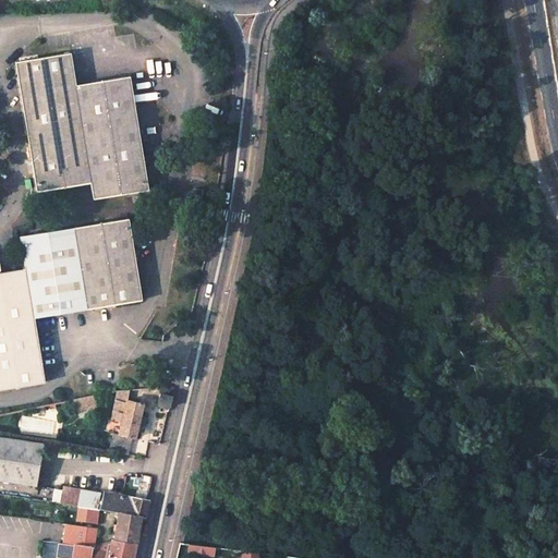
[(70,53),(15,62),(36,192),(91,183),(93,199),(148,190),(129,76),(75,85),(70,53)]
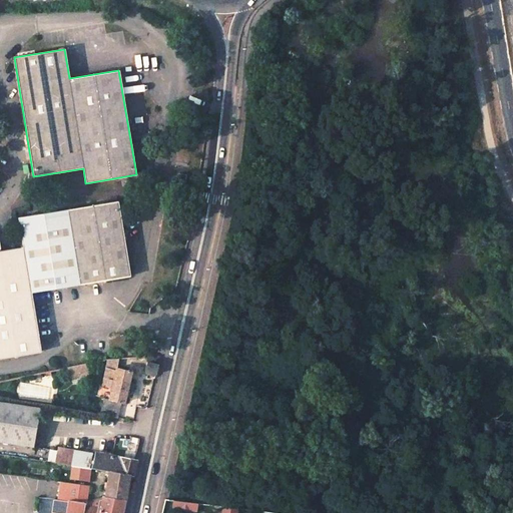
[(494,171),(491,156),(485,157),(488,172),(494,171)]
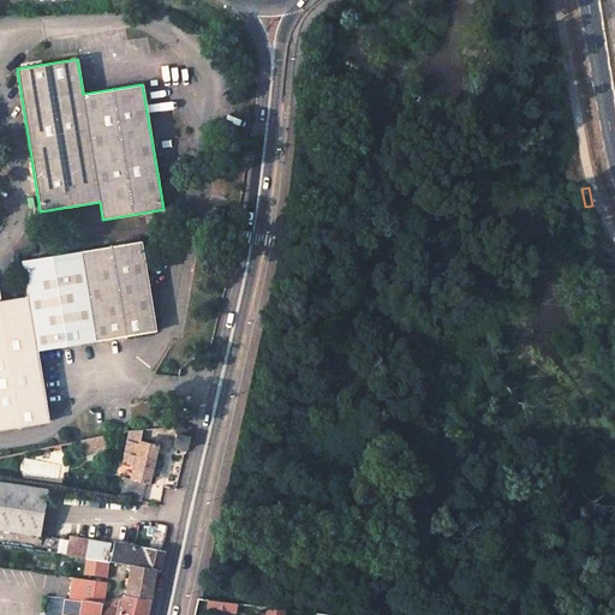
[(213,208),(210,226),(221,227),(224,209),(213,208)]
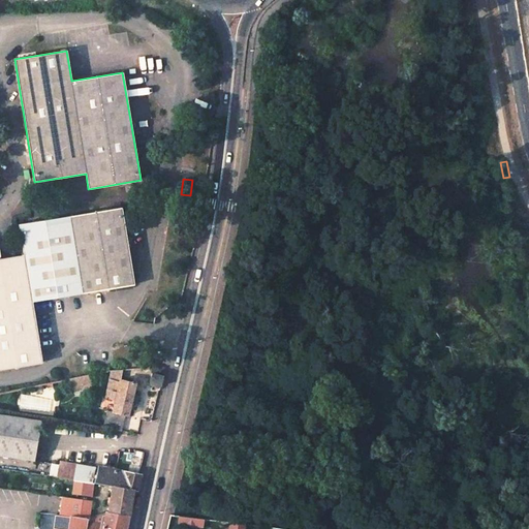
[(134,283),(121,207),(19,223),(23,254),(0,257),(0,368),(42,362),(32,301),(134,283)]
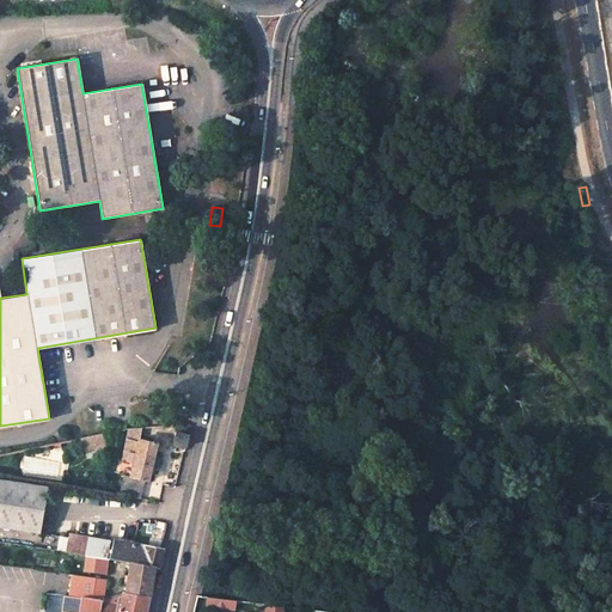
[(190,426),(176,426),(175,432),(172,444),(185,446),(190,426)]
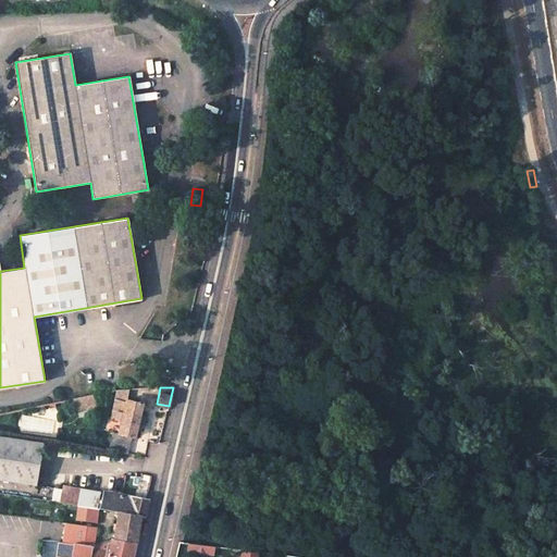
[(128,454),(133,435),(135,435),(137,425),(144,426),(146,418),(139,417),(143,404),(114,398),(108,430),(114,431),(109,449),(128,454)]
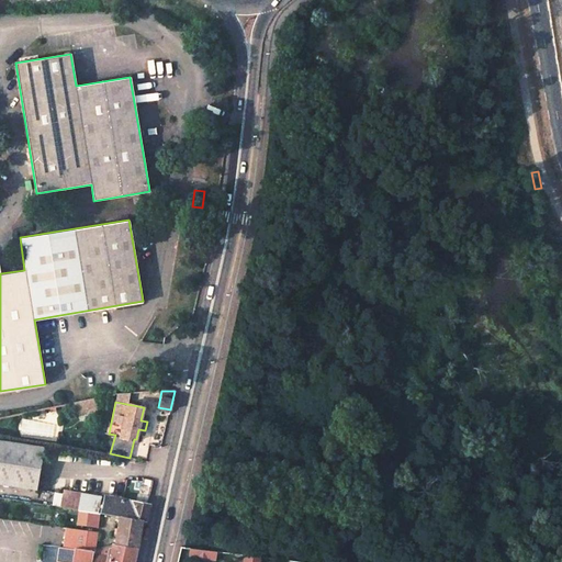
[(43,446),(0,438),(0,483),(37,490),(43,446)]
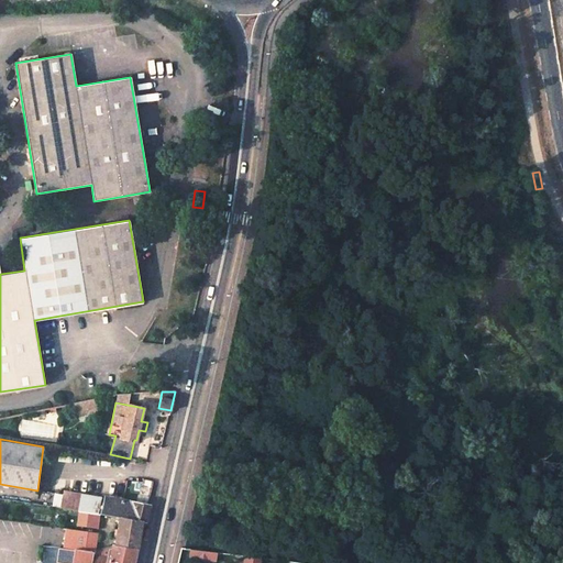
[(152,486),(145,484),(145,487),(143,486),(141,495),(150,497),(152,486)]
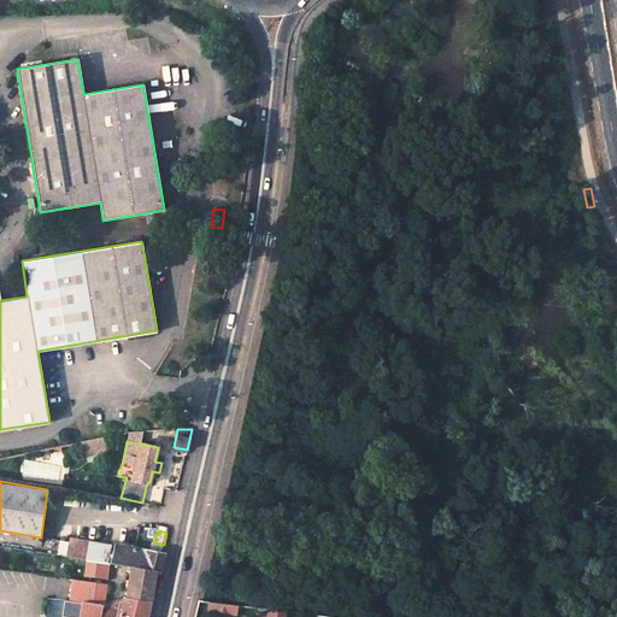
[(86,559),(89,541),(71,538),(68,557),(86,559)]
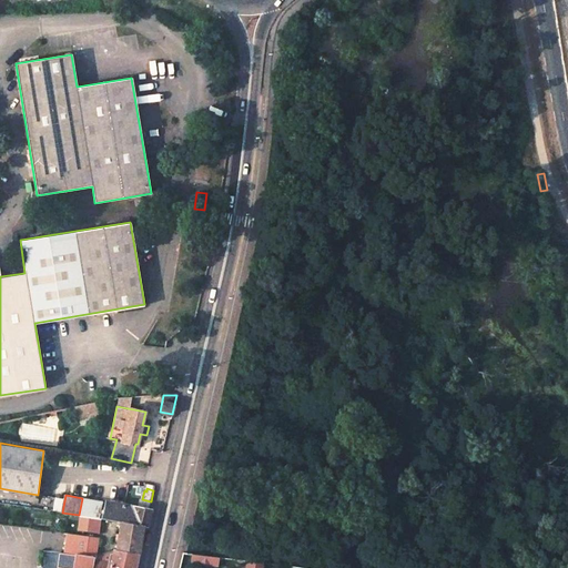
[(79,515),(99,518),(102,503),(82,498),(79,515)]
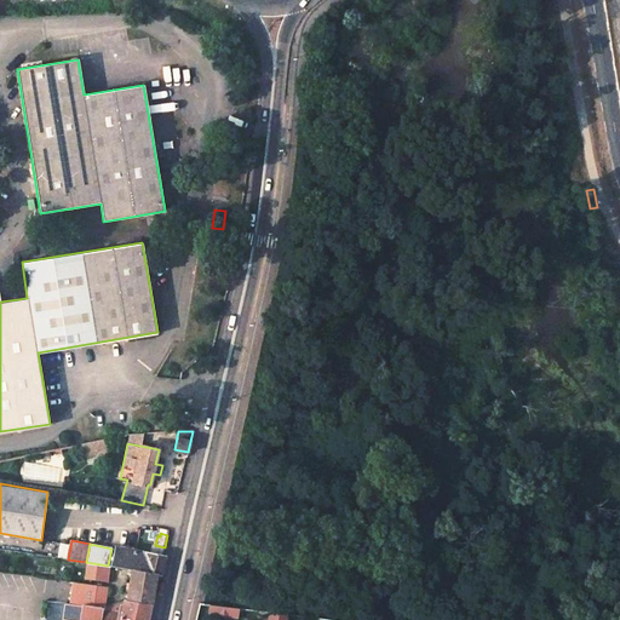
[(132,550),(131,555),(114,552),(110,566),(131,569),(156,573),(161,574),(166,556),(132,550)]
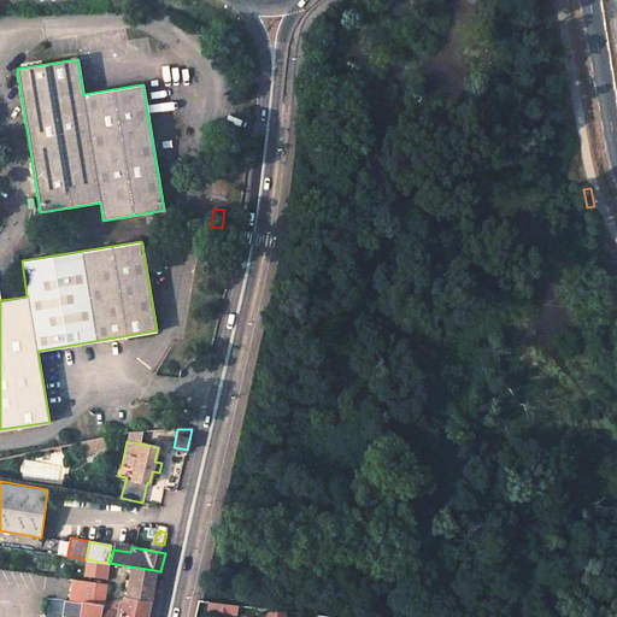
[(130,566),(124,598),(150,603),(153,587),(156,570),(130,566)]
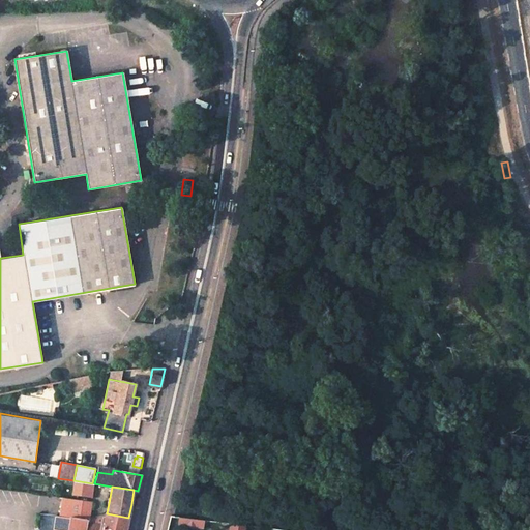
[(83,518),(84,509),(74,508),(59,509),(59,516),(70,517),(83,518)]
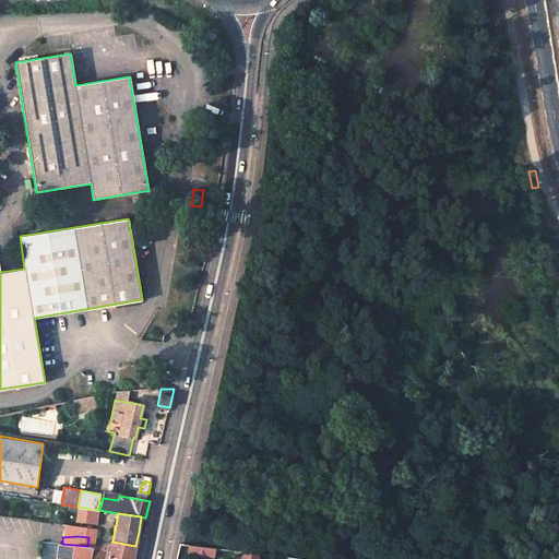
[(132,558),(135,546),(113,542),(110,542),(108,552),(92,550),(92,547),(87,546),(74,545),(74,548),(71,548),(70,558),(73,558),(72,558),(132,558)]
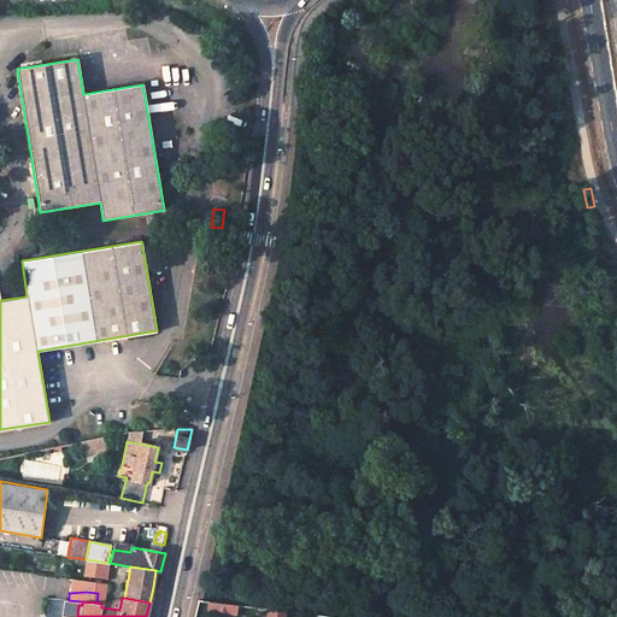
[(209,600),(207,612),(236,615),(238,604),(209,600)]
